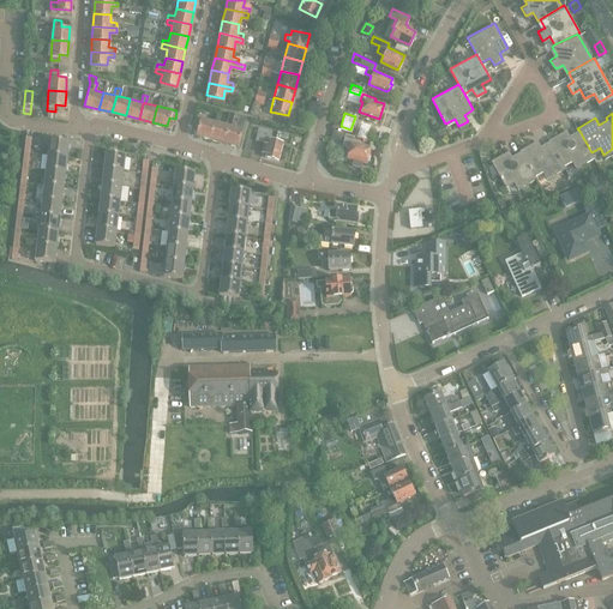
[(214,120),(194,115),(192,124),(198,125),(196,133),(210,137),(214,120)]
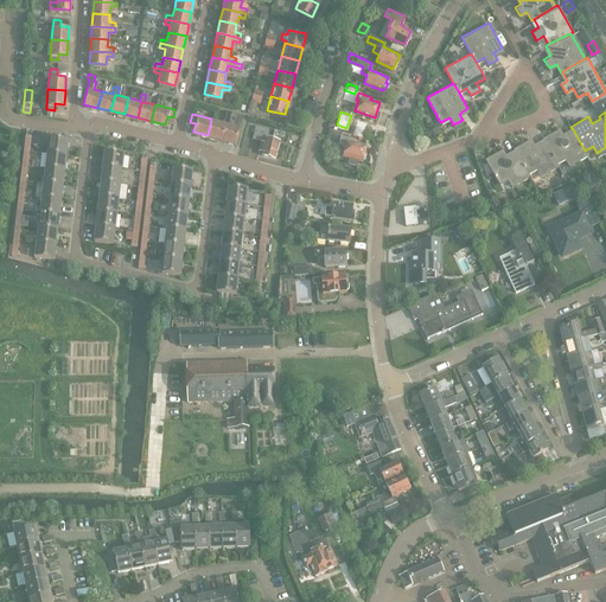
[(230,116),(224,115),(223,122),(211,119),(208,135),(222,139),(225,122),(228,123),(230,116)]
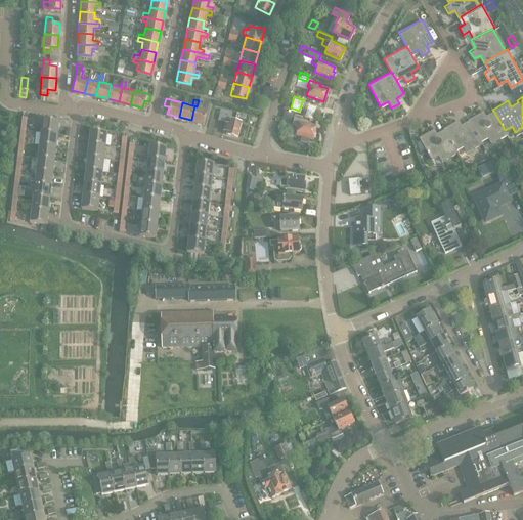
[(207,109),(197,106),(194,105),(191,120),(203,123),(207,109)]
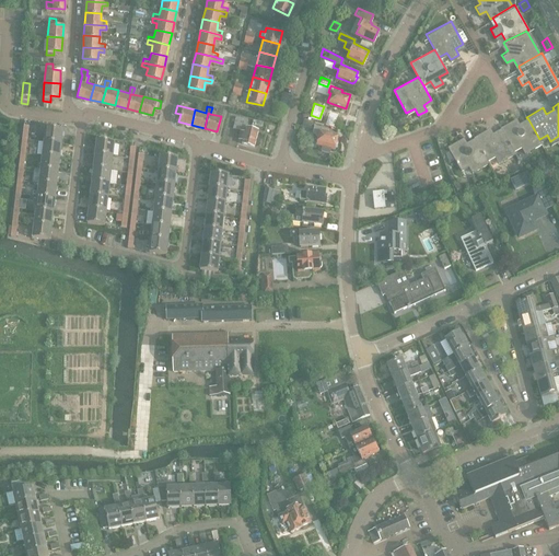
[(314,119),(303,116),(301,123),(313,126),(314,119)]
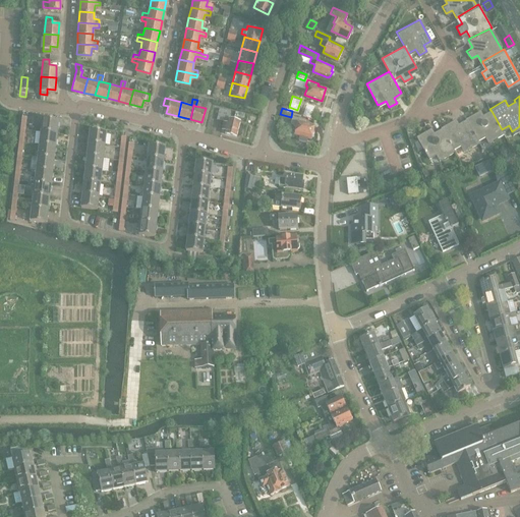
[(492,111),(483,116),(479,109),(465,117),(466,120),(477,138),(484,133),(487,140),(503,131),(502,129),(492,111)]
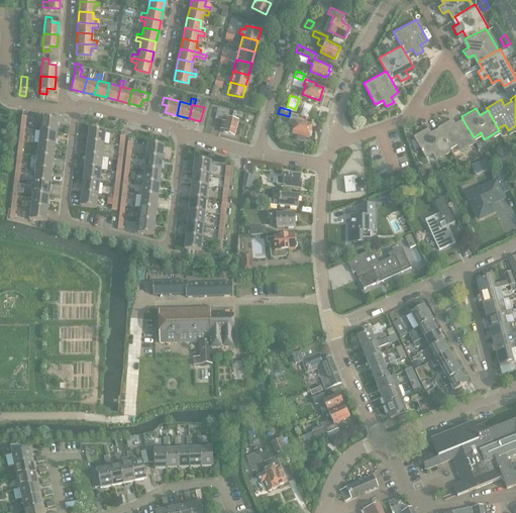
[(309,134),(310,133),(311,129),(310,128),(312,122),(302,119),(302,117),(290,114),(289,120),(294,122),(292,131),(297,132),(296,136),(303,138),(304,134),(308,135),(309,134)]
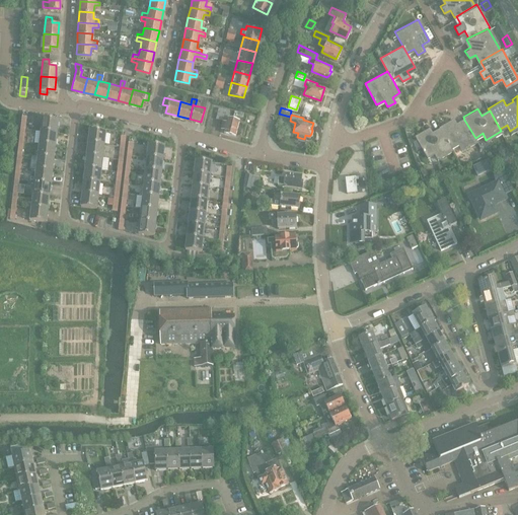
[(58,118),(41,116),(40,129),(56,131),(58,118)]
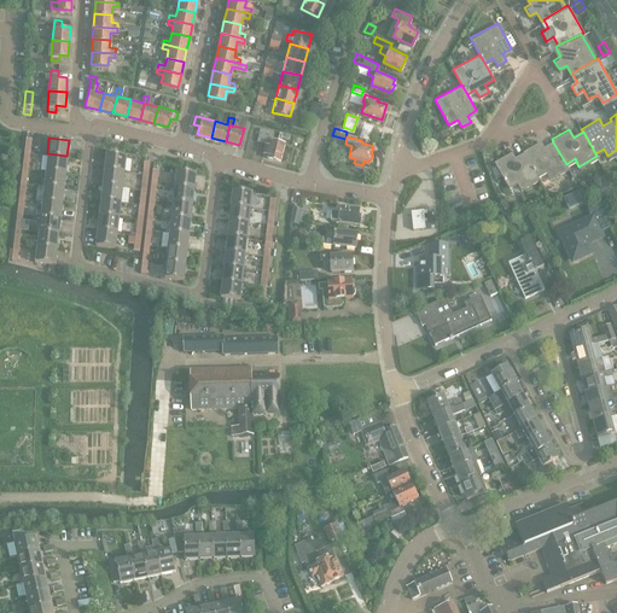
[(269,141),(265,140),(263,150),(267,151),(267,156),(280,158),(284,141),(271,138),(269,141)]
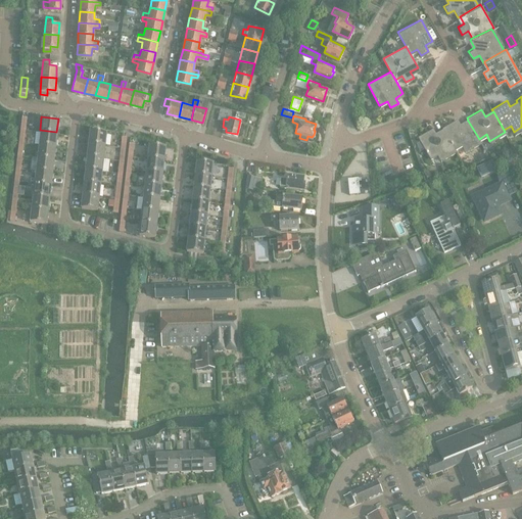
[(461,125),(457,119),(442,127),(443,129),(455,147),(462,143),(466,149),(480,141),(479,139),(468,121),(461,125)]
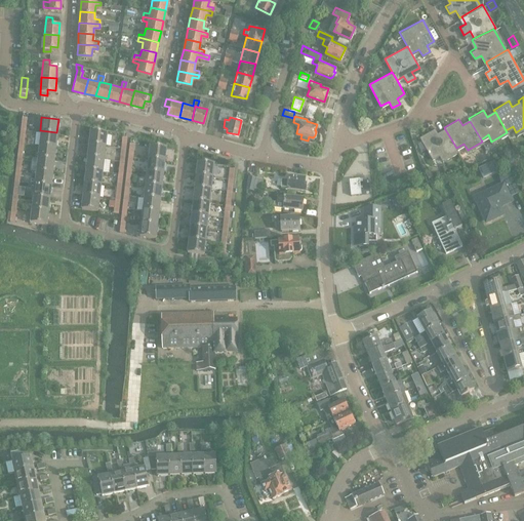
[(445,129),(438,133),(435,127),(418,136),(431,157),(438,153),(442,160),(457,151),(456,148),(445,129)]
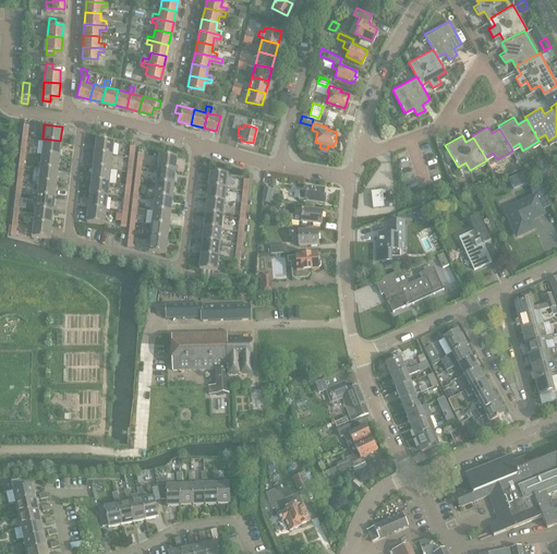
[(113,140),(95,137),(94,151),(111,153),(113,140)]
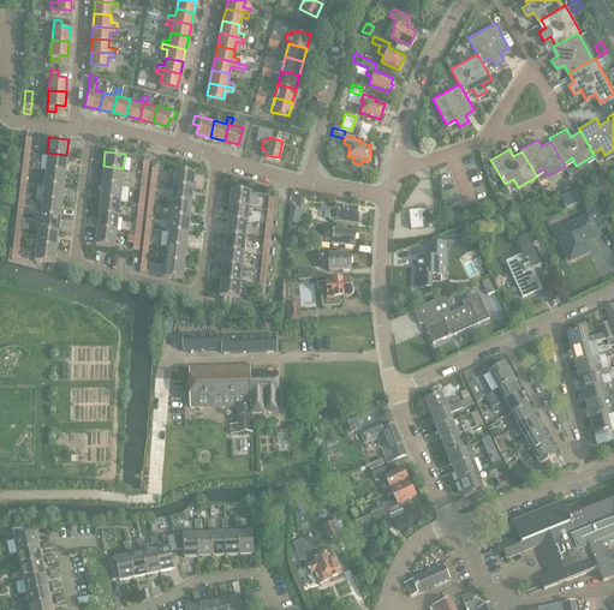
[(66,155),(47,153),(45,168),(65,171),(66,155)]
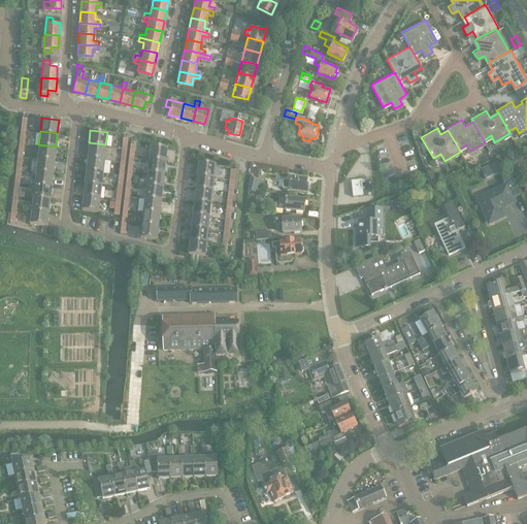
[(105,144),(89,142),(87,156),(103,158),(105,144)]
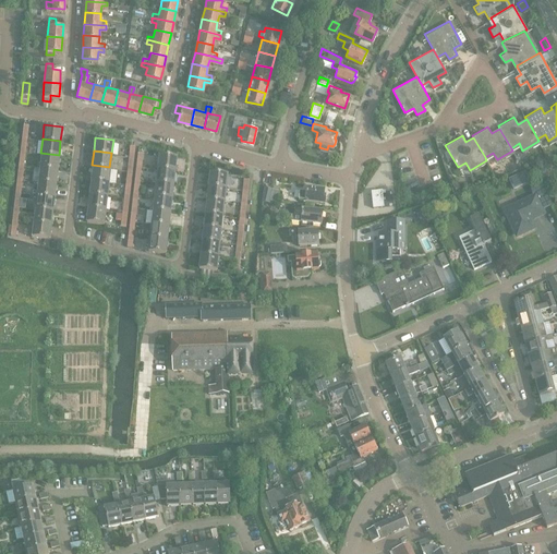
[(59,155),(40,153),(39,166),(57,168),(59,155)]
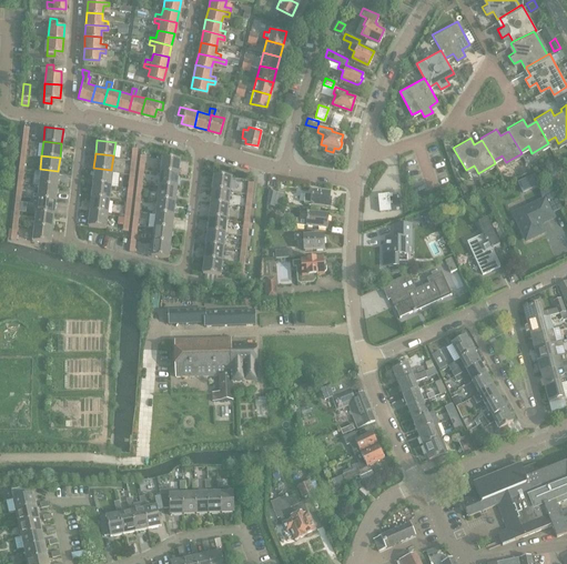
[(179,158),(162,155),(160,170),(178,171),(179,158)]
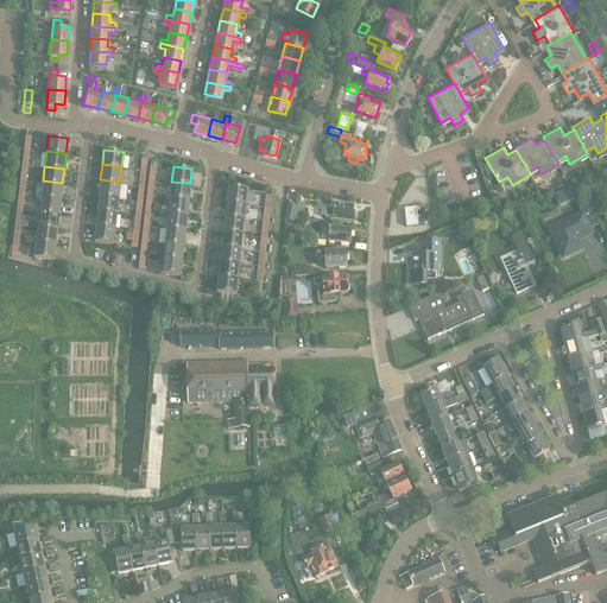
[(560,175),(554,179),(557,185),(563,182),(560,175)]
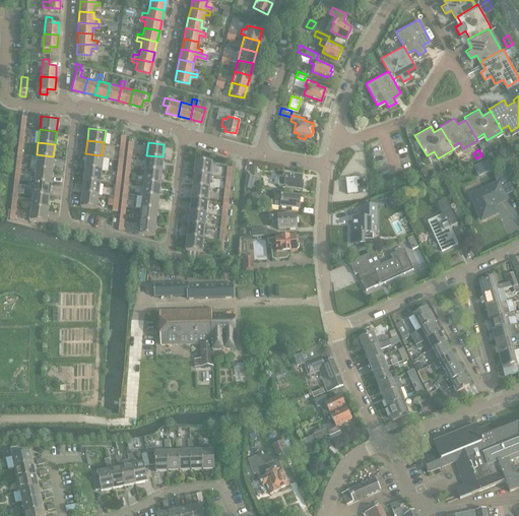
[(102,155),(85,153),(84,166),(101,168),(102,155)]
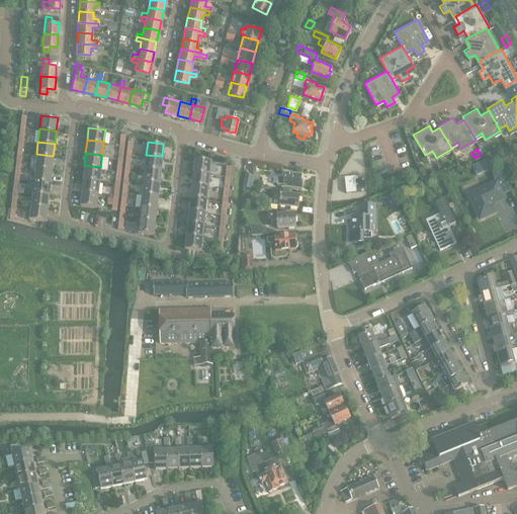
[(53,156),(36,154),(34,167),(52,169),(53,156)]
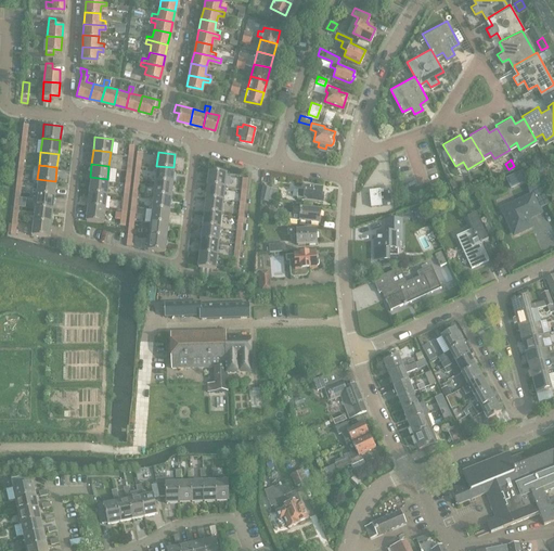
[(174,167),(156,166),(155,179),(172,181),(174,167)]
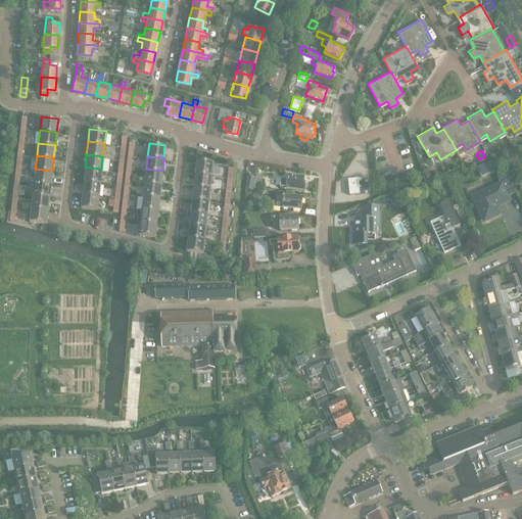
[(212,161),(196,159),(194,173),(211,174),(212,161)]
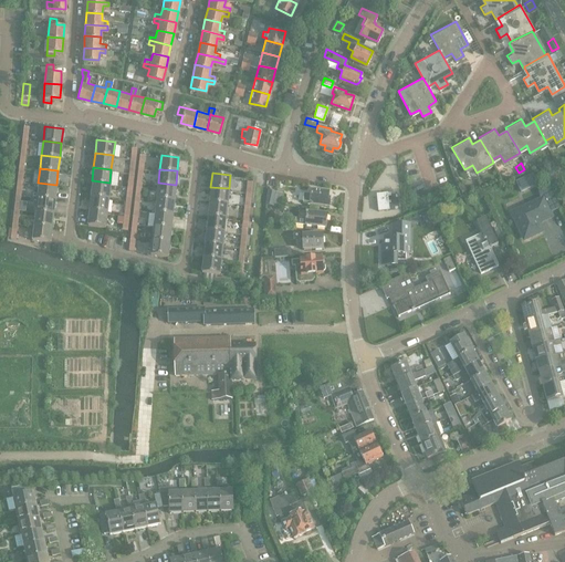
[(533,183),(529,174),(518,179),(522,188),(533,183)]
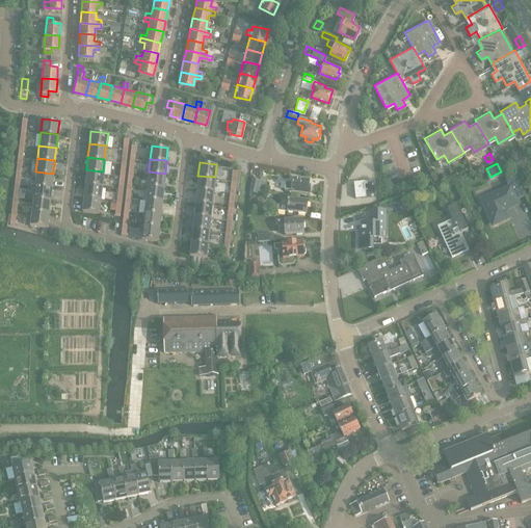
[(103,172),(86,169),(84,183),(101,185),(103,172)]
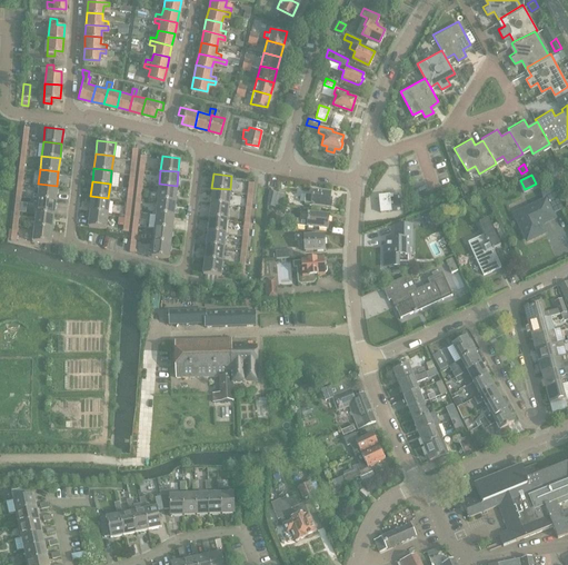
[(57,186),(38,184),(37,197),(55,199),(57,186)]
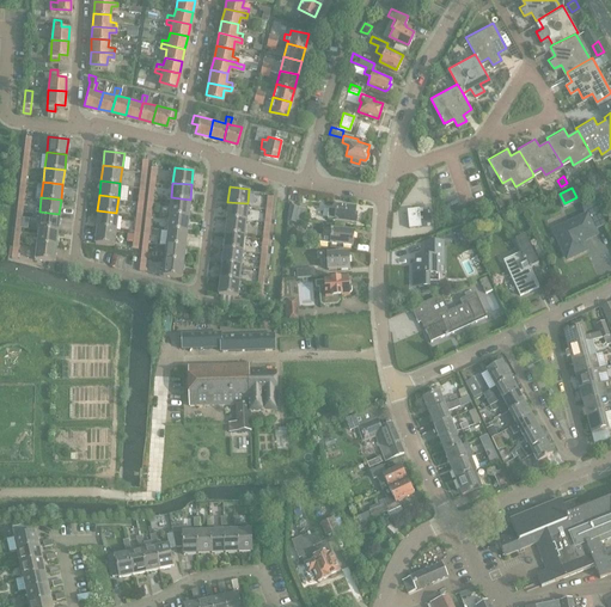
[(190,200),(171,197),(169,213),(188,215),(190,200)]
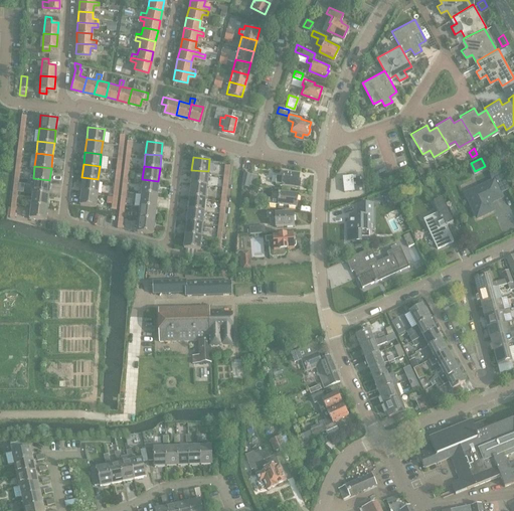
[(493,178),(465,191),(467,194),(466,196),(468,200),(470,200),(476,214),(492,207),(489,201),(487,201),(489,198),(490,198),(500,194),(499,191),(509,186),(500,167),(490,172),(493,178)]
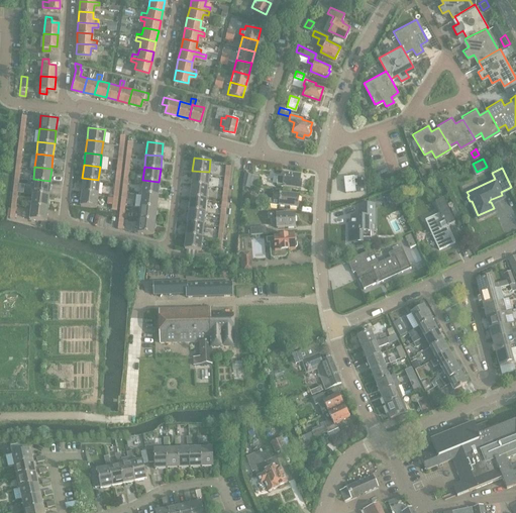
[(209,172),(192,171),(191,183),(207,185),(209,172)]
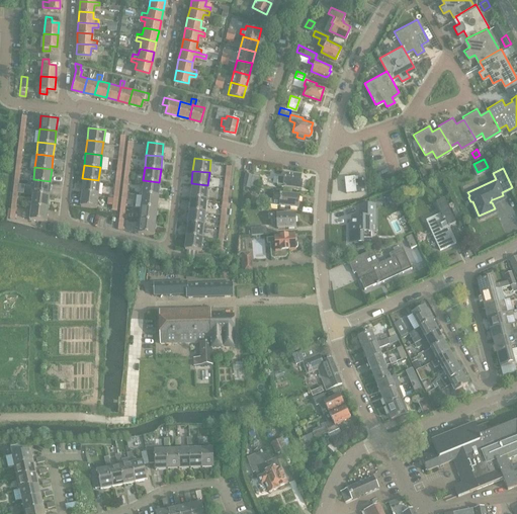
[(251,172),(245,171),(242,184),(249,185),(251,172)]
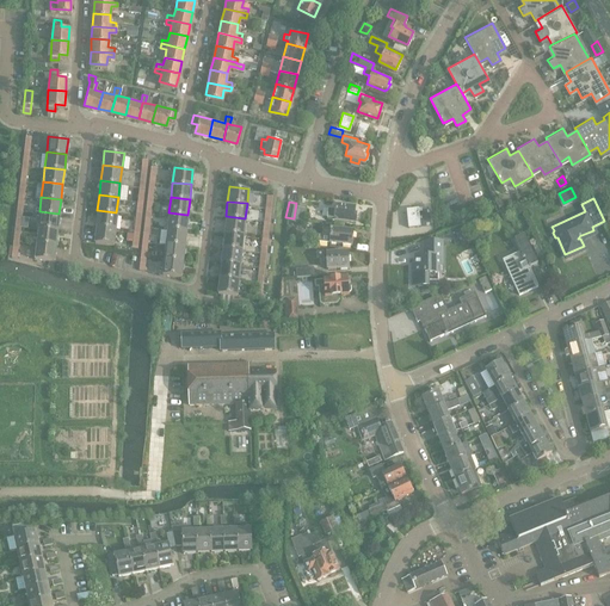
[(355,209),(352,209),(353,203),(336,202),(334,206),(322,205),(321,212),(326,212),(326,215),(333,215),(333,216),(353,218),(355,209)]
